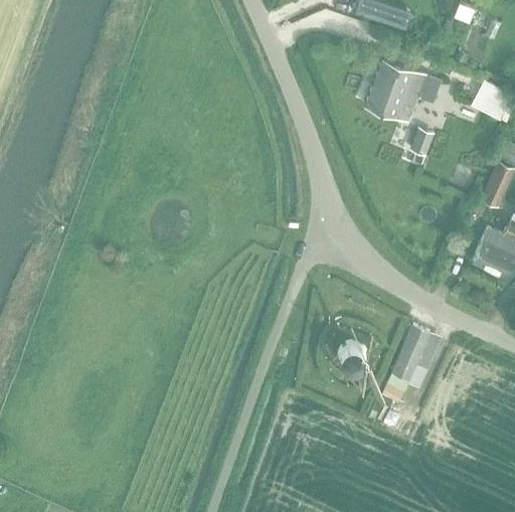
[(374,0),(358,0),(354,13),(400,28),(405,10),(374,0)]
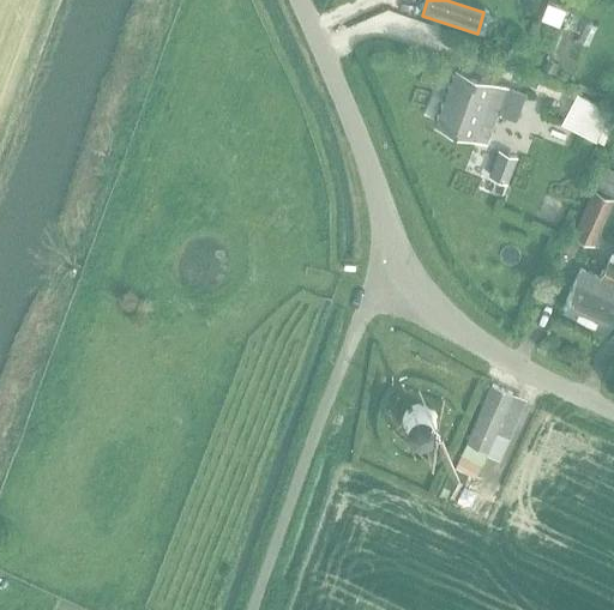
[(494,115),(516,124),(527,95),(455,68),(432,128),(482,146),(494,115)]
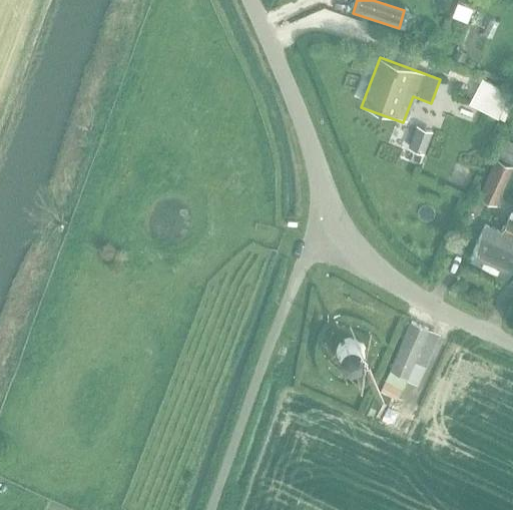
[(498,119),(504,122),(512,104),(512,97),(510,96),(511,94),(482,79),(469,104),(497,120),(498,119)]
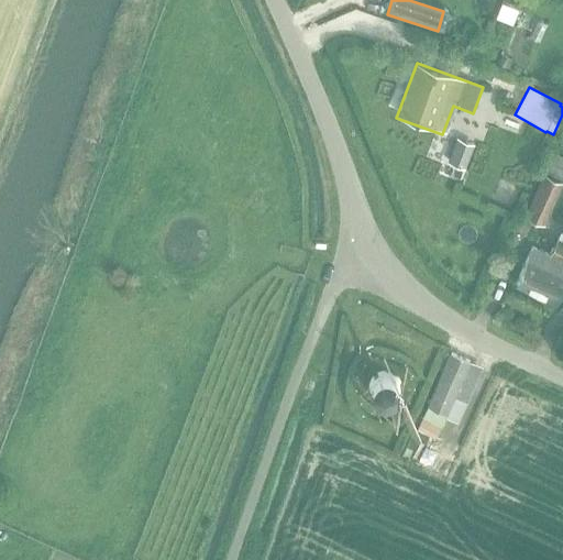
[(474,146),(456,140),(448,165),(464,172),(474,146)]
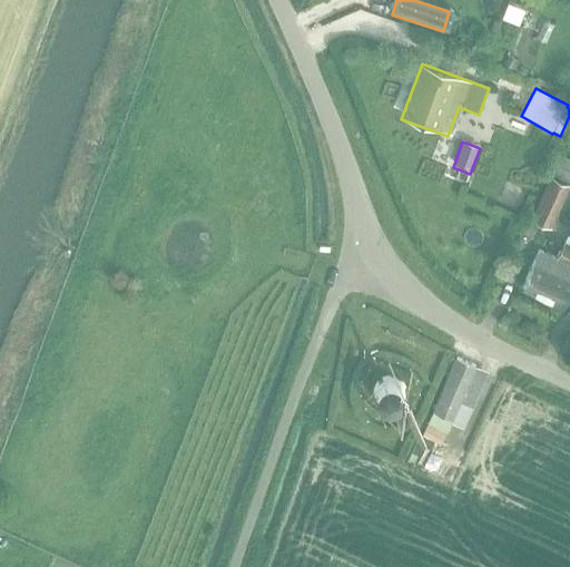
[(551,176),(569,184),(569,160),(560,156),(551,176)]
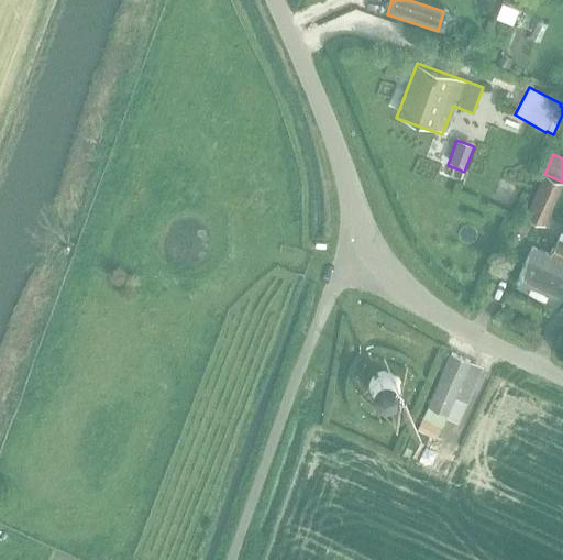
[(523,218),(544,228),(562,186),(562,183),(543,175),(523,218)]
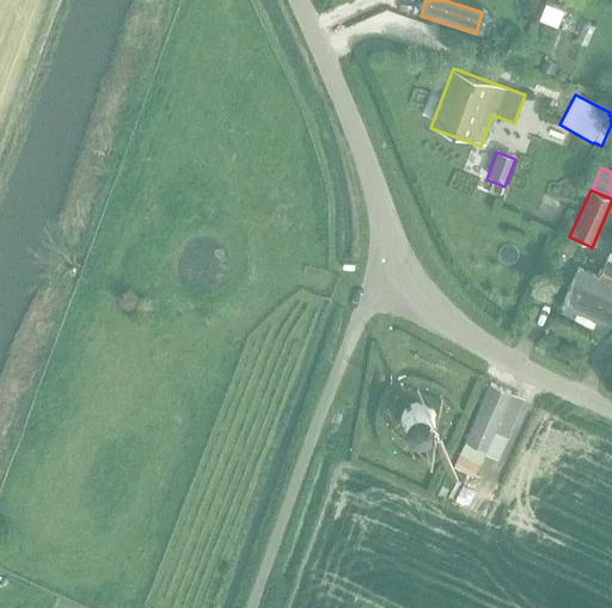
[(611,318),(611,289),(611,286),(611,263),(605,260),(595,282),(576,272),(557,313),(605,335),(611,318)]
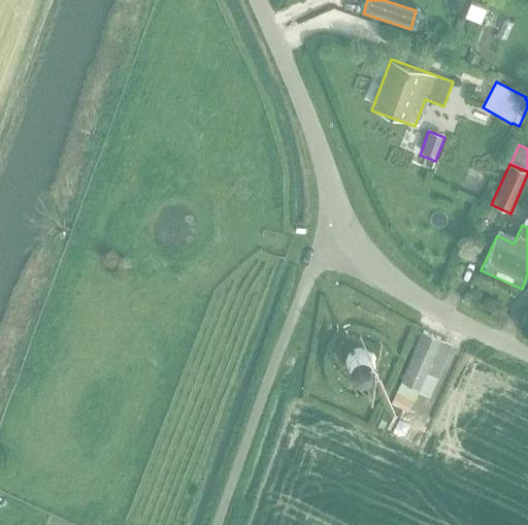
[(347,362),(345,366),(347,372),(351,378),(357,382),(363,382),(370,379),(373,374),(374,374),(375,372),(376,367),(375,360),(371,355),(365,351),(358,351),(352,354),(347,359),(347,362)]
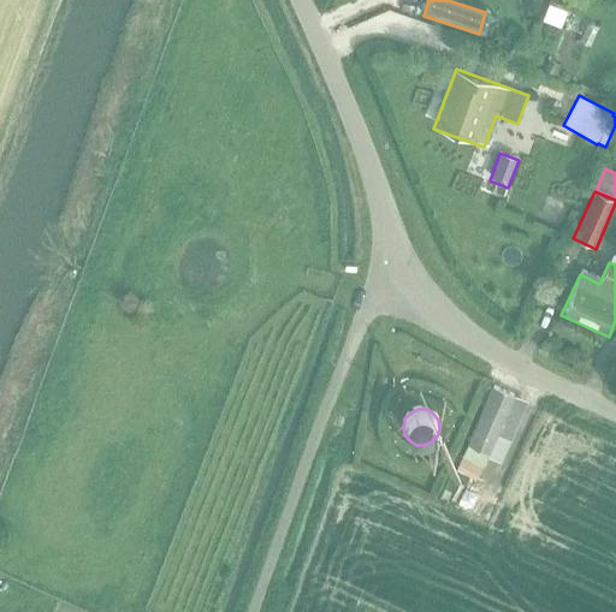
[(489,444),(468,494),(490,503),(491,500),(510,509),(510,511),(531,520),(551,469),(548,468),(550,461),(555,462),(563,441),(501,416),(492,437),(496,439),(493,446),(489,444)]
